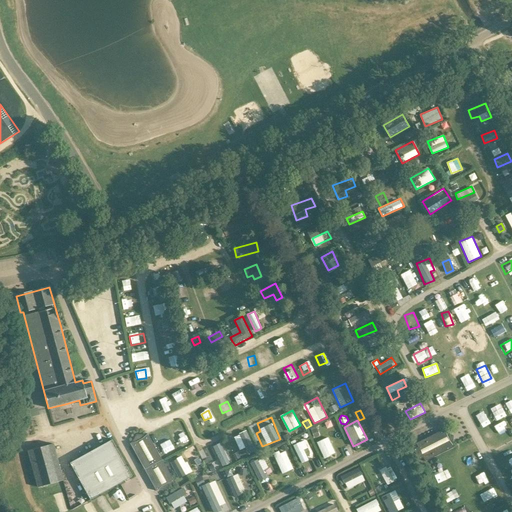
[(499,433),(507,427),(503,420),(494,426),(499,433)]
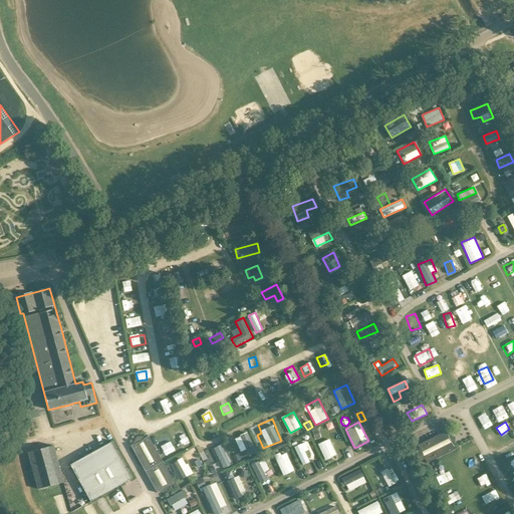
[(315,439),(321,437),(318,430),(312,432),(315,439)]
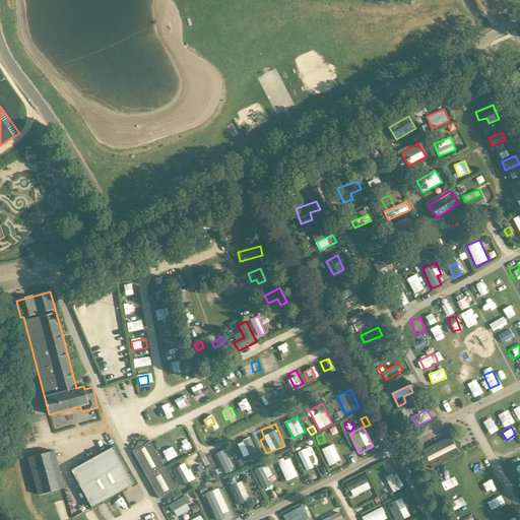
[(243,457),(257,451),(251,436),(237,442),(243,457)]
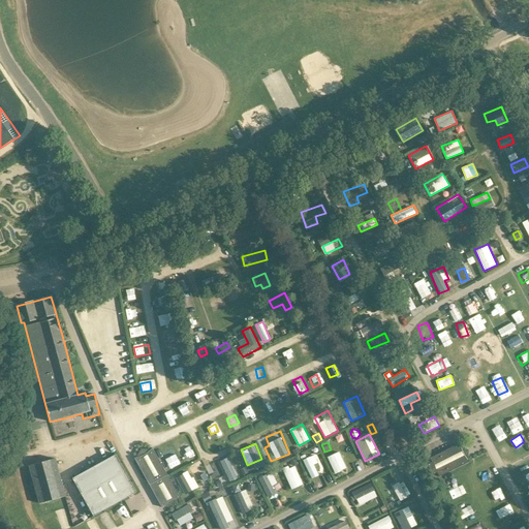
[(460,443),(439,454),(430,458),(432,462),(427,464),(433,475),(437,472),(439,476),(469,462),(468,460),(469,450),(461,445),(460,443)]
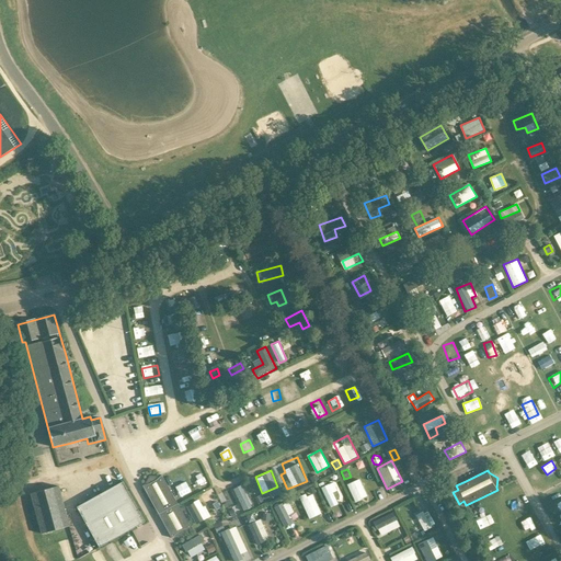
[(158,514),(178,503),(162,474),(160,477),(150,476),(144,485),(142,485),(158,514)]
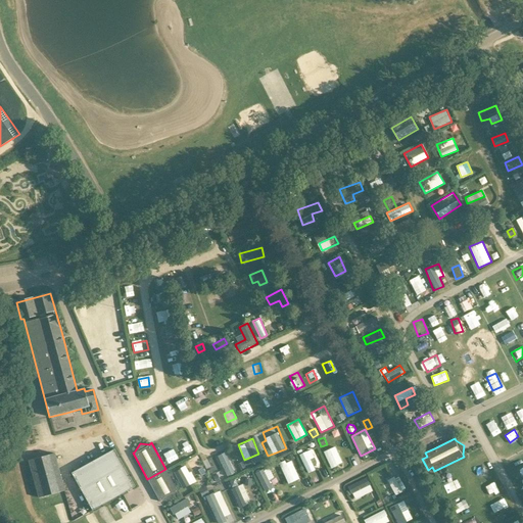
[(162,450),(170,464),(179,459),(172,445),(162,450)]
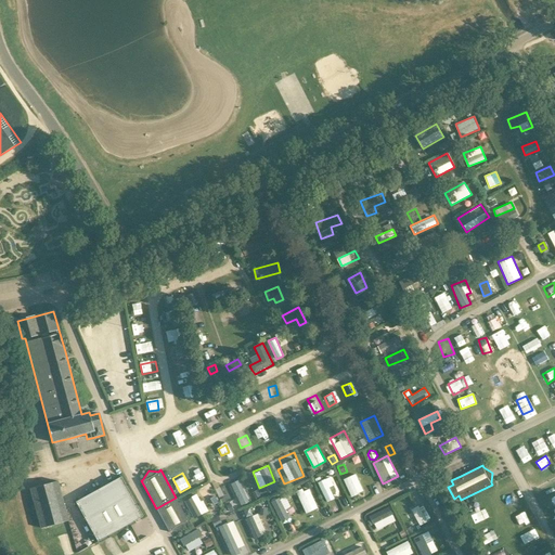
[(357,474),(344,478),(349,495),(363,491),(357,474)]
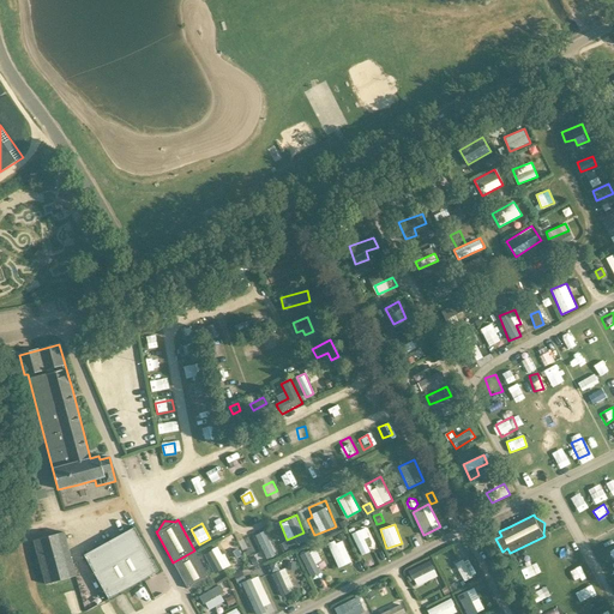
[(134,527),(83,555),(108,600),(160,571),(134,527)]
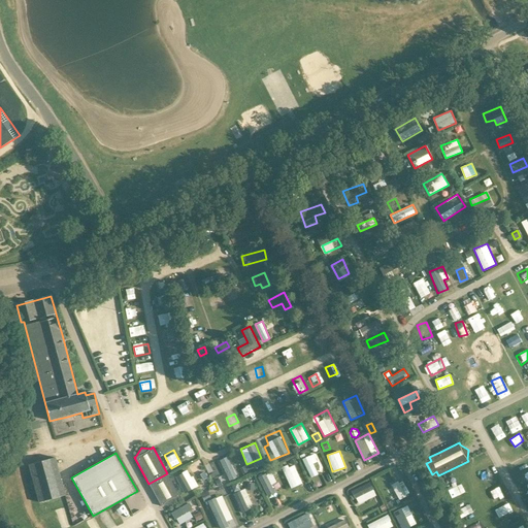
[(317,474),(314,462),(317,461),(315,453),(306,456),(305,453),(301,454),(308,477),(317,474)]
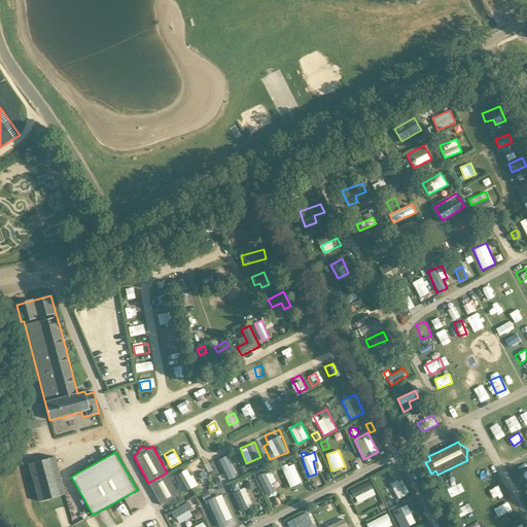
[(229,454),(219,458),(226,480),(237,477),(229,454)]
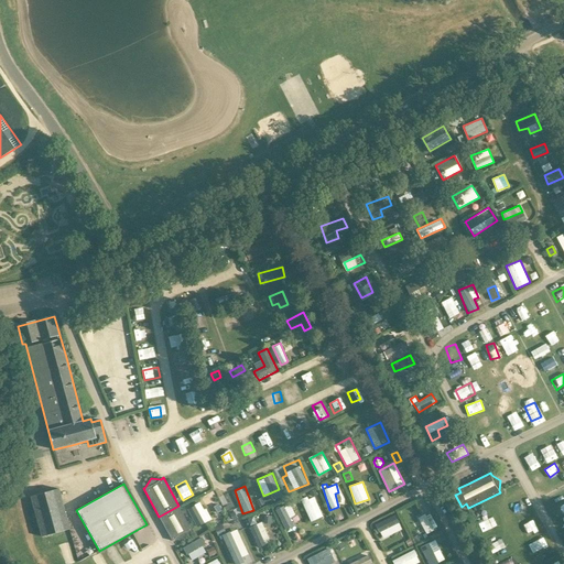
[(29,495),(39,535),(71,529),(61,487),(29,495)]
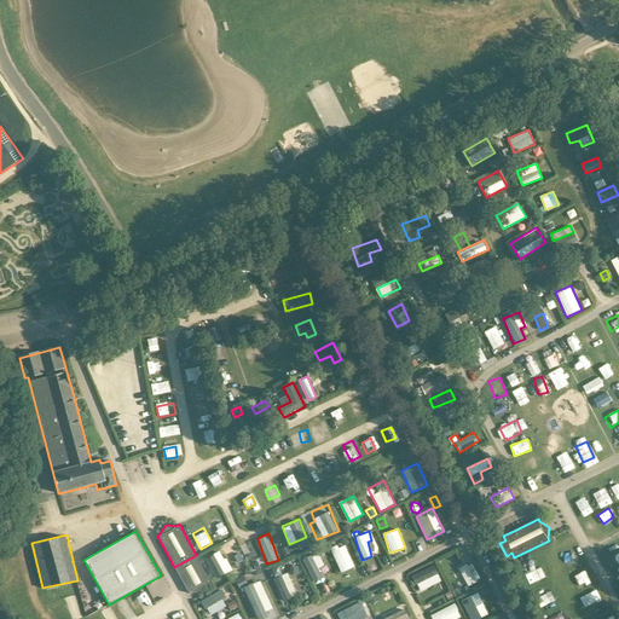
[(374,539),(368,543),(374,554),(381,550),(374,539)]
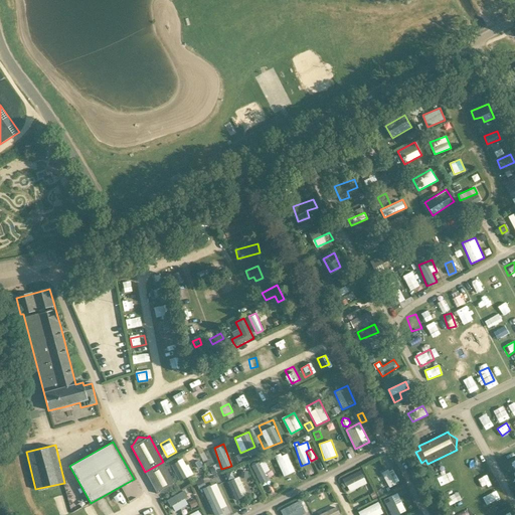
[(479,454),(466,461),(470,470),(484,463),(479,454)]
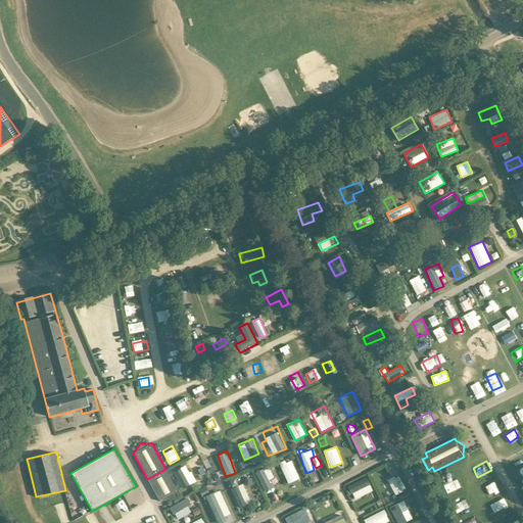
[(174,472),(184,488),(196,480),(186,464),(174,472)]
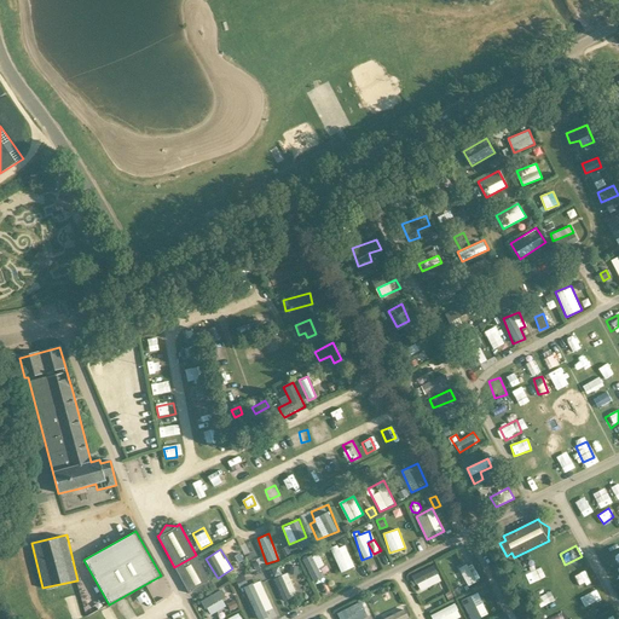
[(618,549),(608,555),(613,565),(618,561),(618,549)]
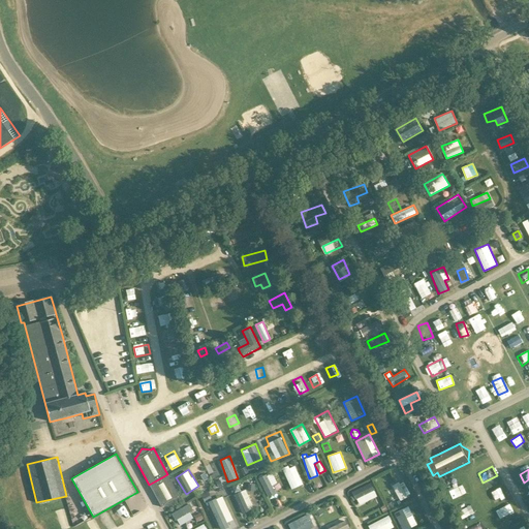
[(269,497),(277,492),(268,472),(258,477),(269,497)]
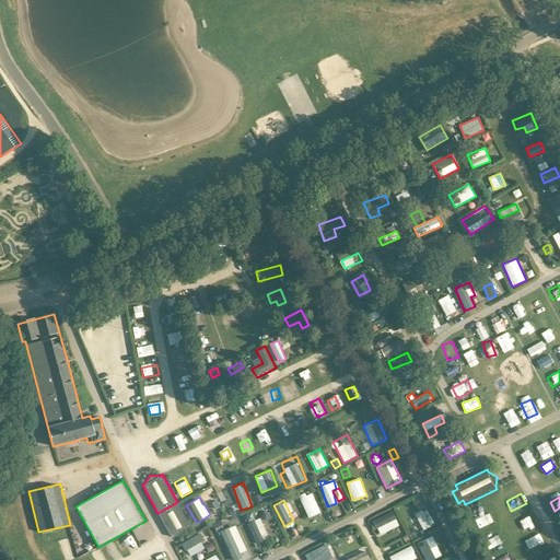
[(190,526),(177,502),(158,513),(172,537),(172,536),(176,532),(183,528),(189,526),(190,526)]
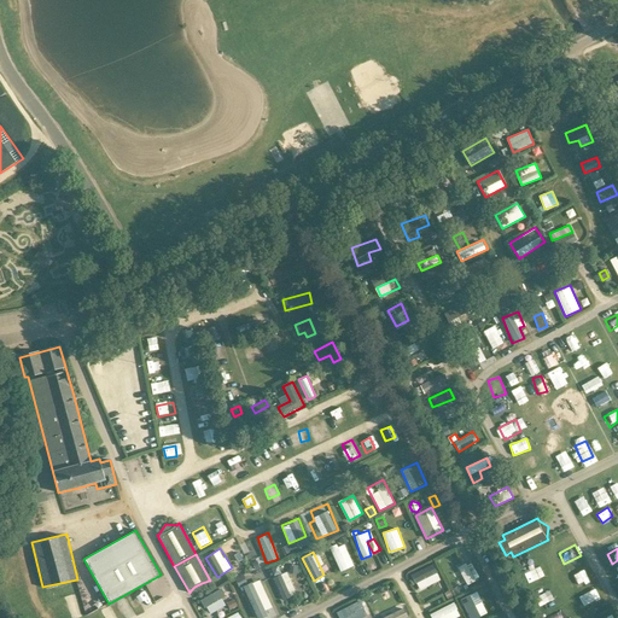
[(466,561),(458,566),(467,584),(476,581),(466,561)]
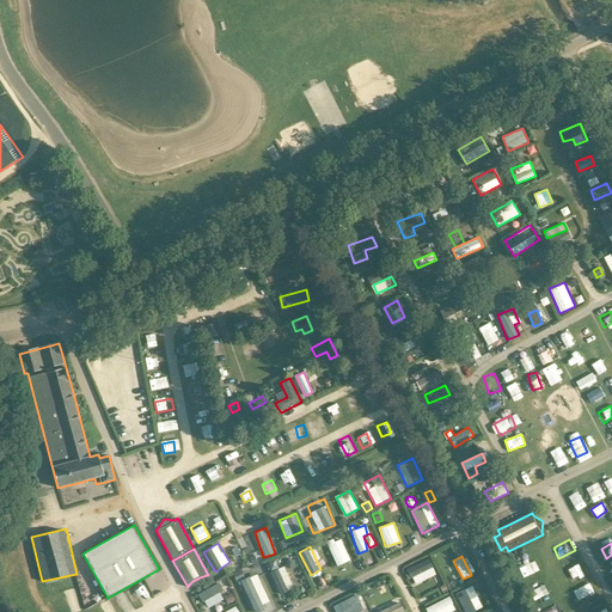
[(415,585),(436,574),(428,557),(407,568),(415,585)]
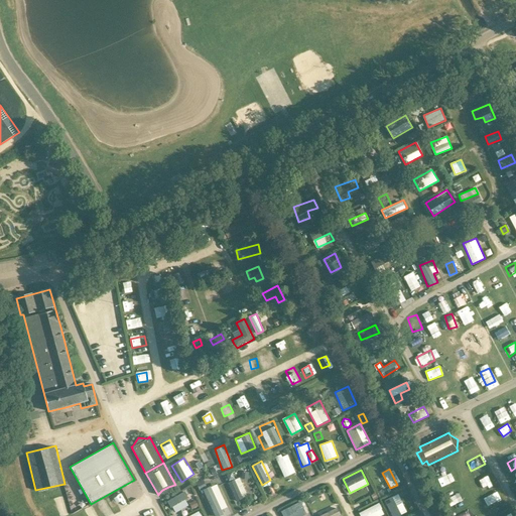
[(240,477),(228,482),(236,500),(248,495),(240,477)]
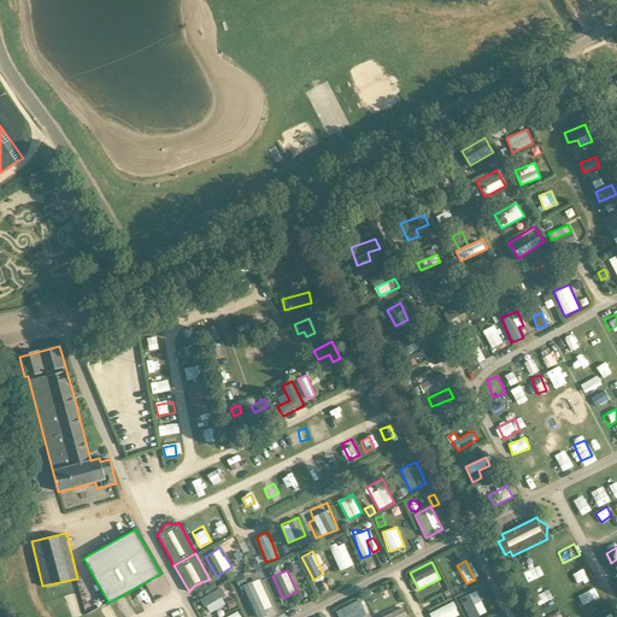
[(239,586),(248,582),(244,574),(235,577),(239,586)]
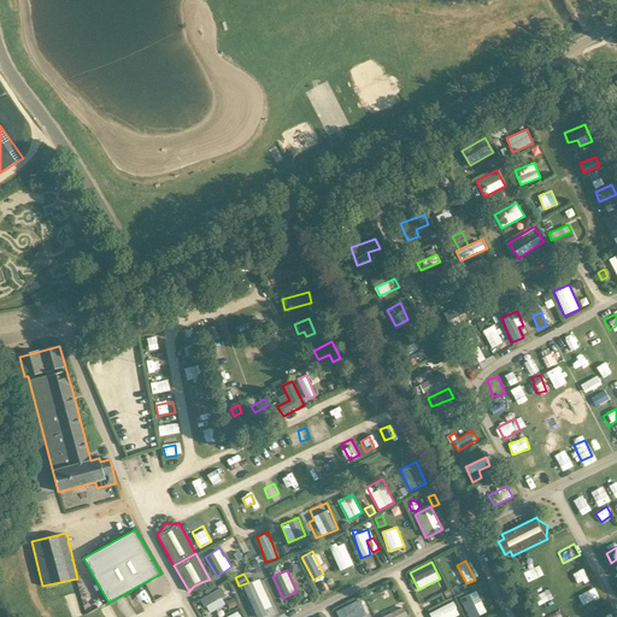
[(139,603),(153,597),(148,585),(134,591),(139,603)]
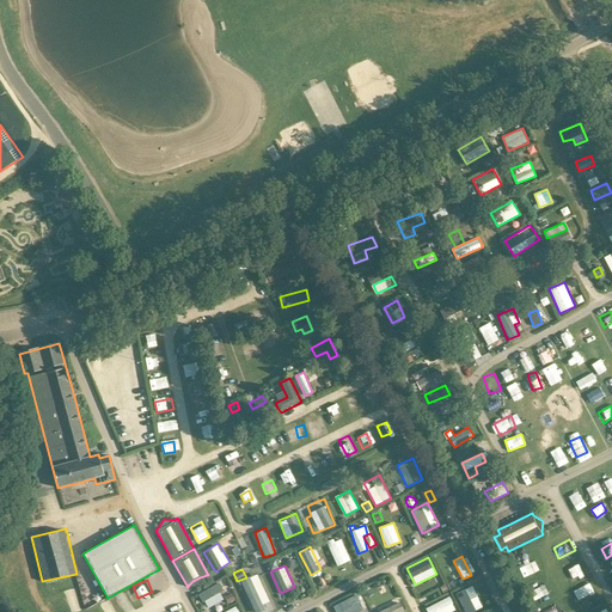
[(224,599),(220,592),(224,589),(220,582),(199,592),(207,607),(224,599)]
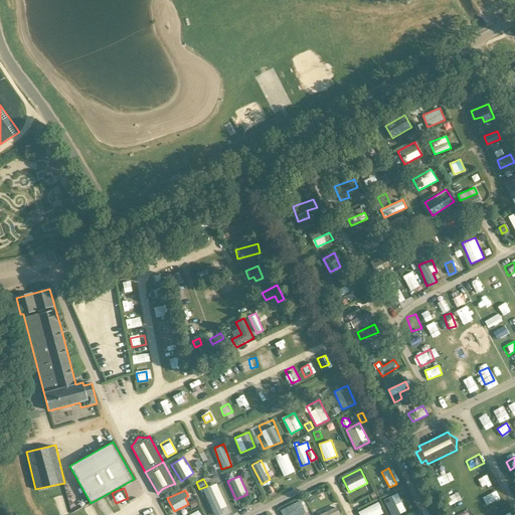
[(390,514),(397,514),(406,511),(397,492),(383,499),(390,514)]
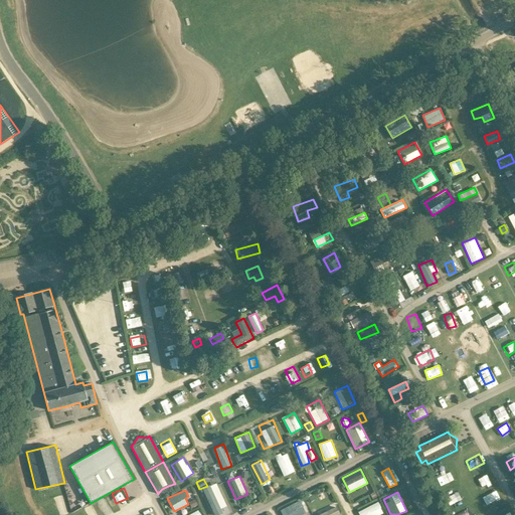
[(300,499),(280,509),(283,514),(300,514),(306,512),(300,499)]
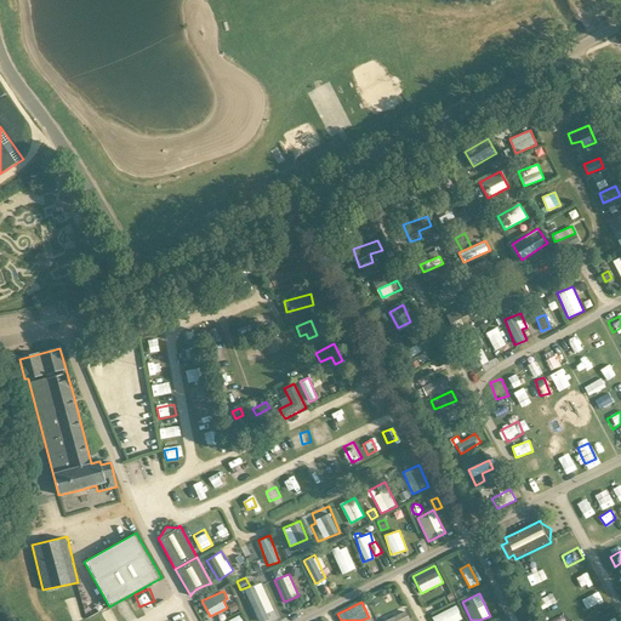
[(130,617),(130,603),(118,603),(119,617),(130,617)]
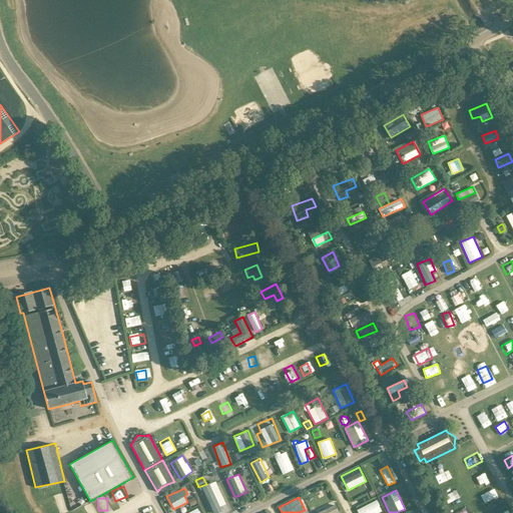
[(196,503),(194,498),(188,500),(191,506),(196,503)]
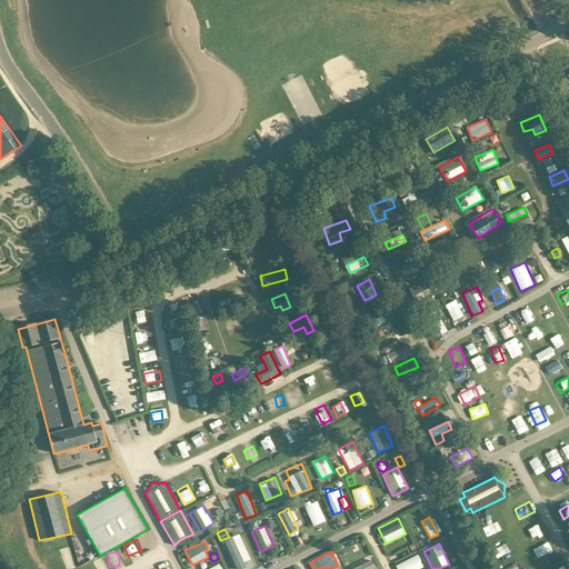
[(418,568),(425,567),(418,553),(395,565),(396,568),(418,568)]
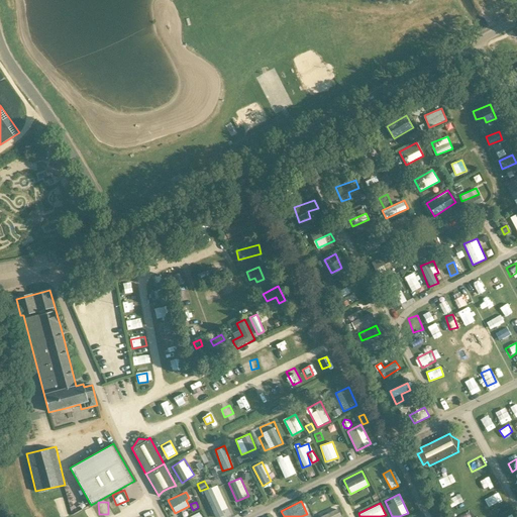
[(317,516),(338,516),(341,516),(337,507),(317,516)]
